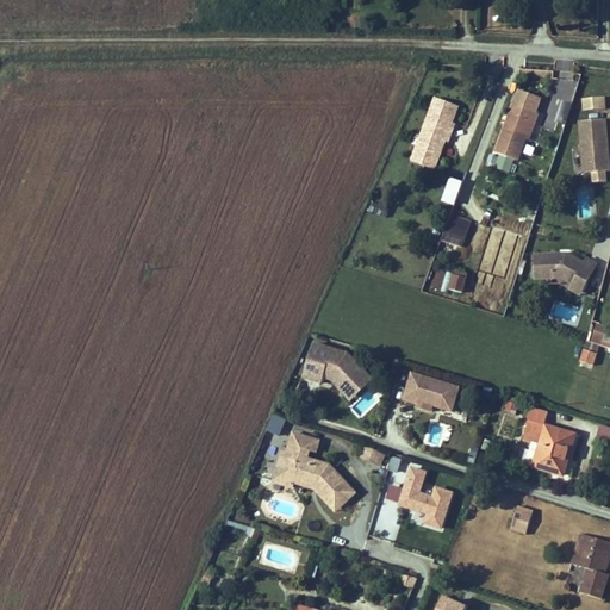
[(582,111),(605,111),(605,98),(582,98),(582,111)]
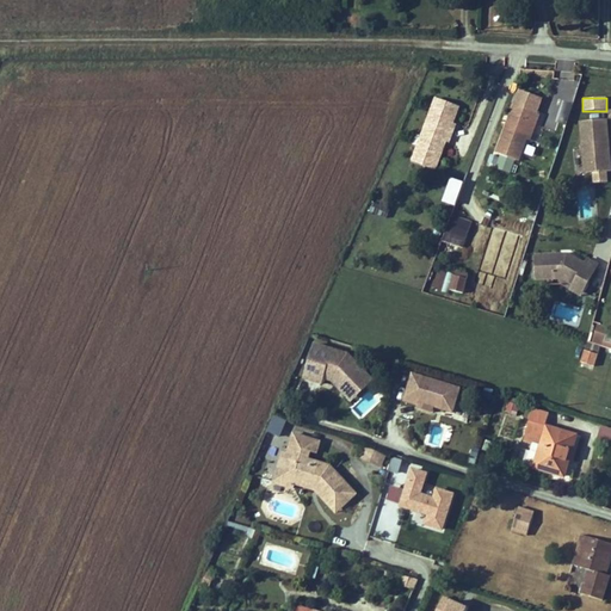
[(457,112),(433,103),(427,119),(424,128),(425,128),(421,136),(411,165),(433,173),(438,162),(434,161),(437,155),(442,144),(446,147),(454,129),(451,128),(449,127),(451,118),(454,119),(457,112)]
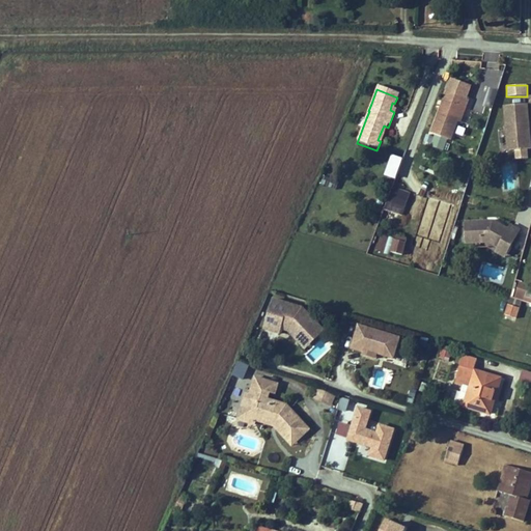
[(444,93),(428,135),(447,142),(454,121),(459,109),(463,110),(466,102),(444,93)]
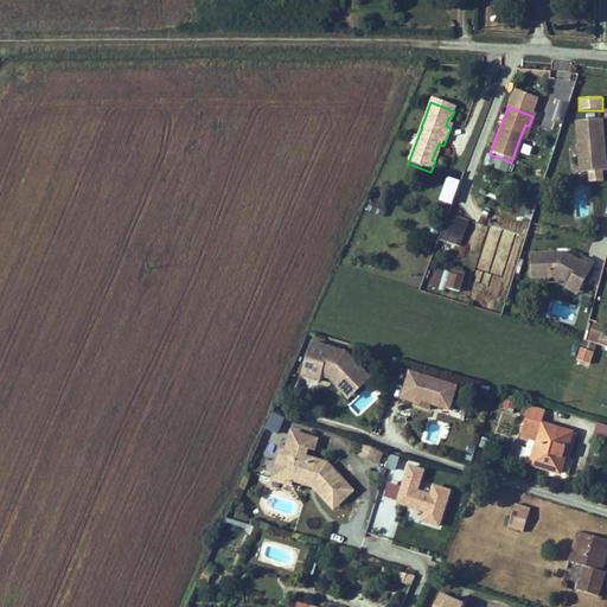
[(602,117),(576,120),(581,171),(606,170),(606,159),(602,159),(601,139),(605,139),(602,117)]
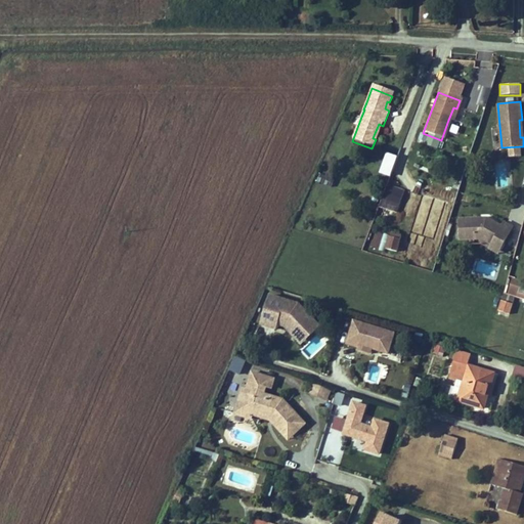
[(453,107),(448,120),(452,122),(456,108),(453,107)]
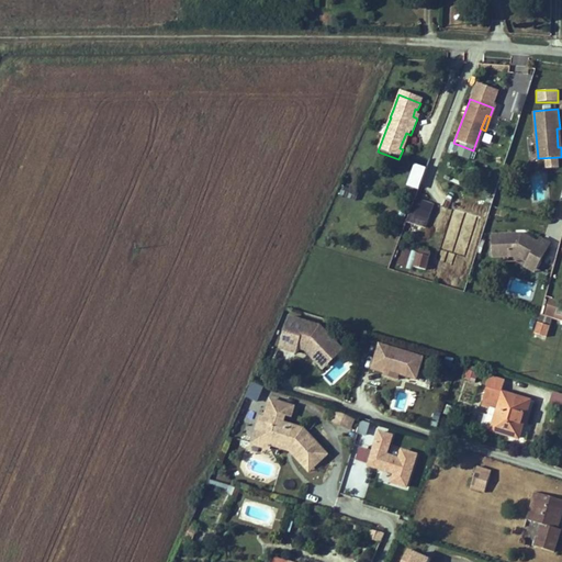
[(544,160),(546,168),(560,166),(558,158),(544,160)]
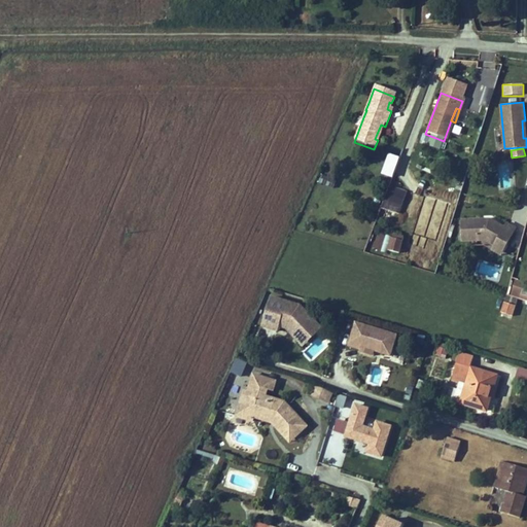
[(388,153),(381,174),(392,178),(399,156),(388,153)]
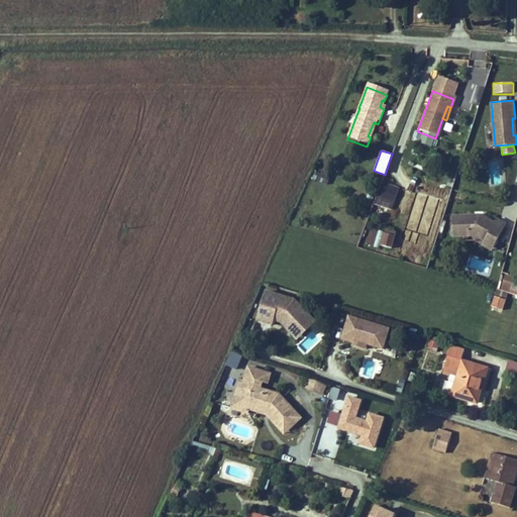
[(393,209),(398,188),(381,184),(375,204),(393,209)]
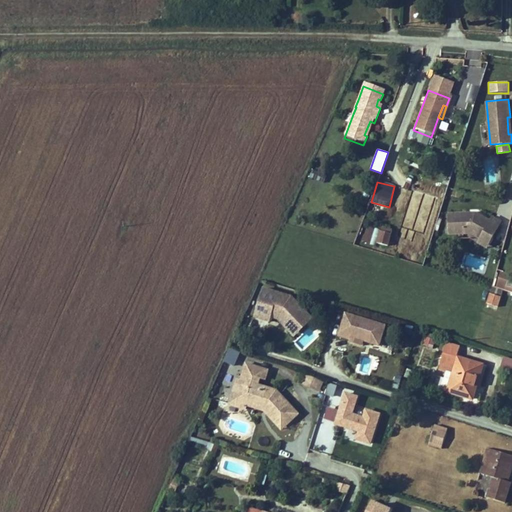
[(471,212),(448,213),(448,233),(459,233),(471,232),(478,237),(482,231),(491,237),(500,222),(490,216),(489,220),(476,212),(474,214),(471,214),(471,212)]
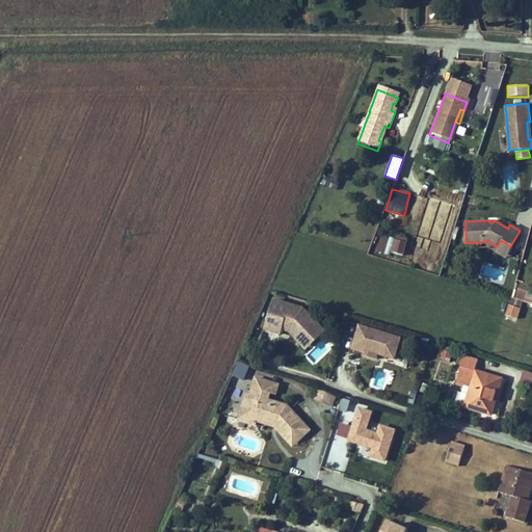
[(489,241),(477,242),(477,247),(487,247),(504,257),(510,246),(501,240),(497,246),(489,241)]
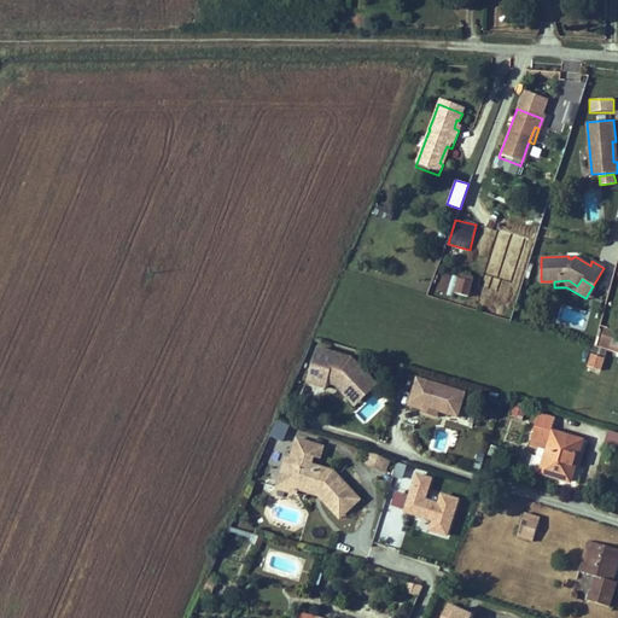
[(470,284),(458,280),(453,293),(465,297),(470,284)]
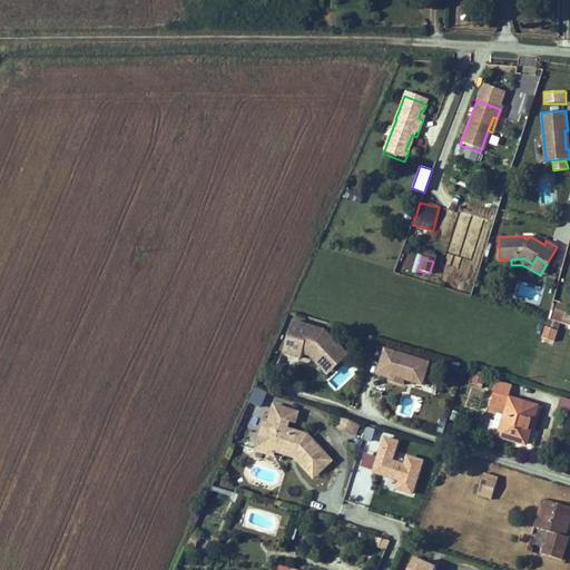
[(350,355),(324,327),(291,321),(283,355),(301,360),(306,354),(326,376),(350,355)]
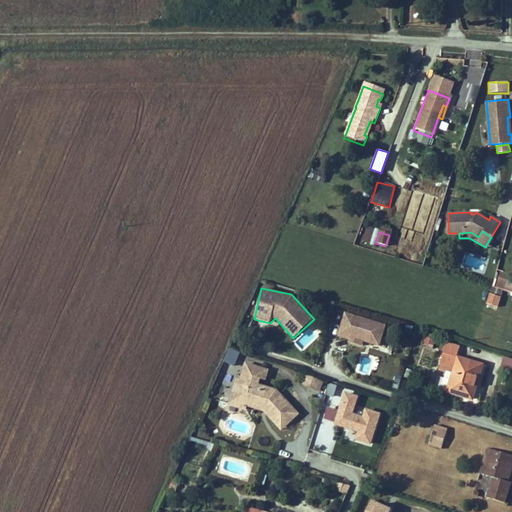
[(497,308),(501,296),(489,293),(485,305),(497,308)]
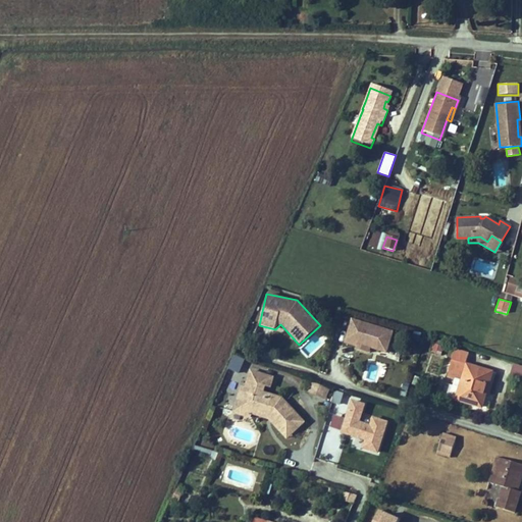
[(394,330),(352,318),(345,342),(358,346),(359,341),(371,344),(371,347),(386,352),(394,330)]
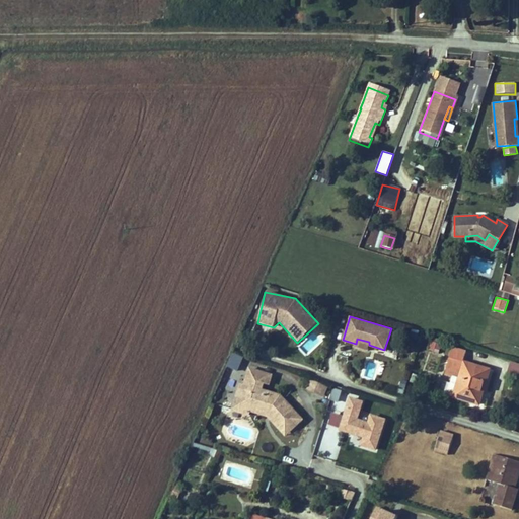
[(357,339),(356,344),(368,347),(369,345),(369,342),(357,339)]
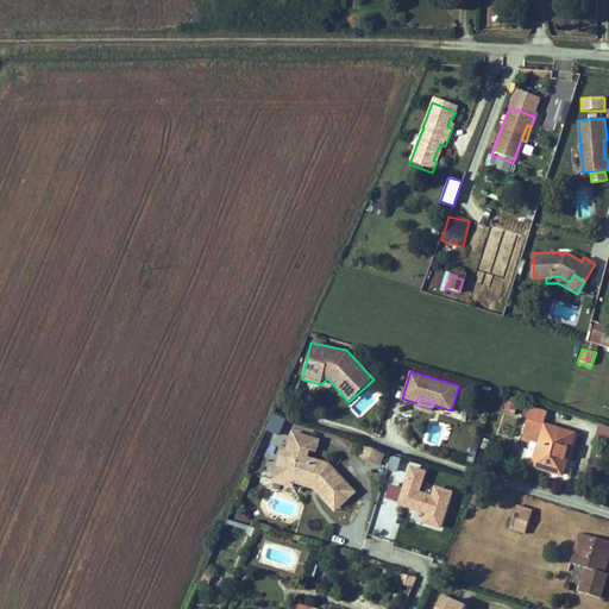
[(506,401),(503,409),(515,413),(518,403),(506,401)]
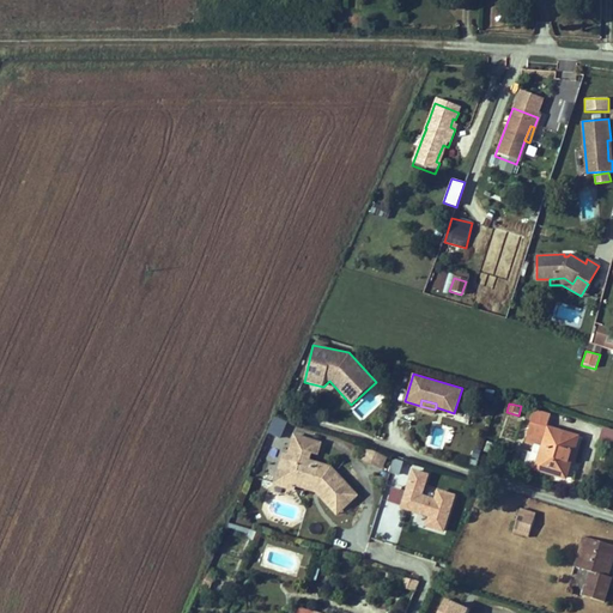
[(267,434),(281,438),(287,422),(273,417),(267,434)]
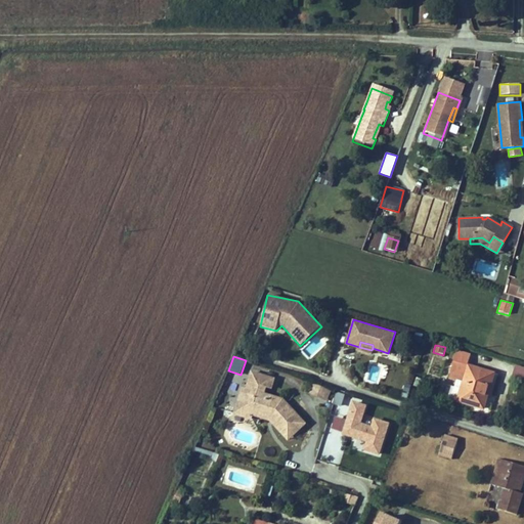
[(493,374),(454,361),(449,377),(464,382),(462,390),(466,391),(462,401),(481,407),(485,394),(487,394),(493,374)]
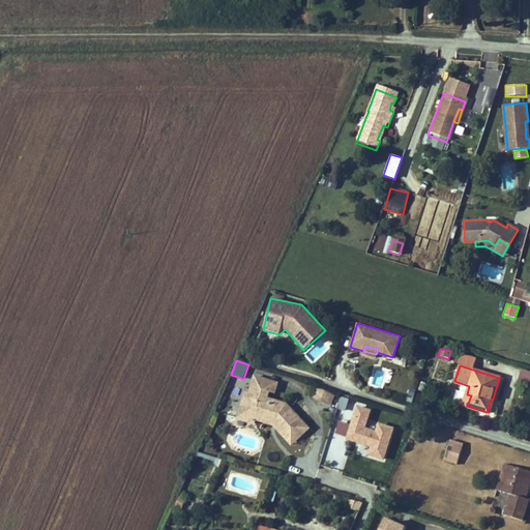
[(529,385),(529,372),(521,370),(518,383),(529,385)]
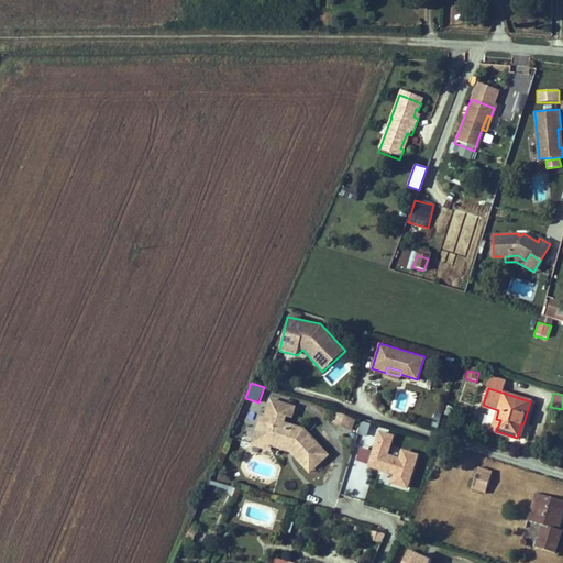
[(287,408),(271,401),(264,419),(260,418),(256,430),(264,432),(261,440),(271,443),(272,440),(291,446),(294,450),(293,451),(299,459),(297,460),(310,476),(329,460),(308,433),(282,426),(285,418),(287,408)]
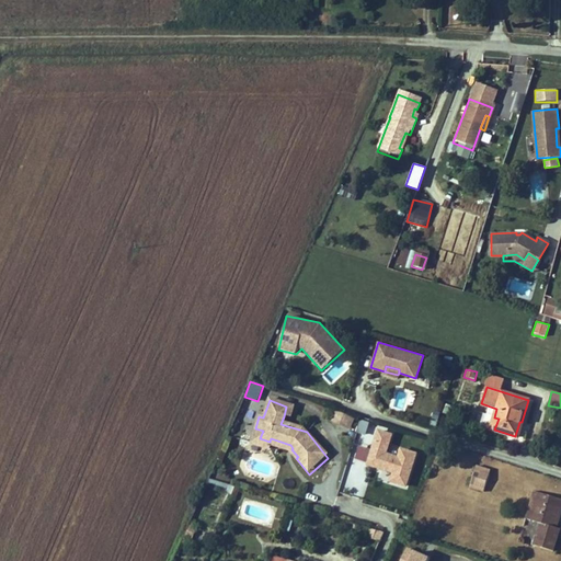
[(286,407),(284,416),(289,419),(293,408),(286,407)]
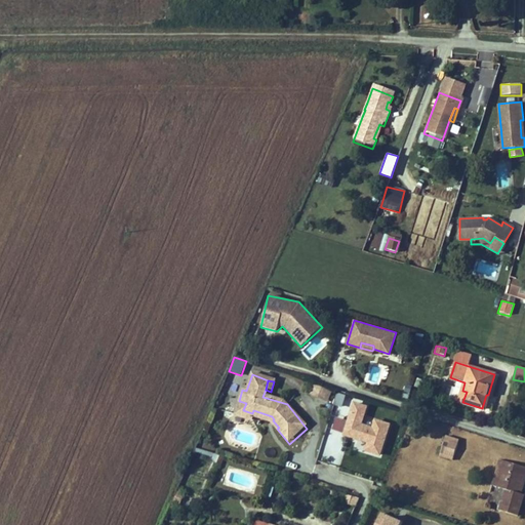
[(315,385),(311,395),(328,401),(331,392),(315,385)]
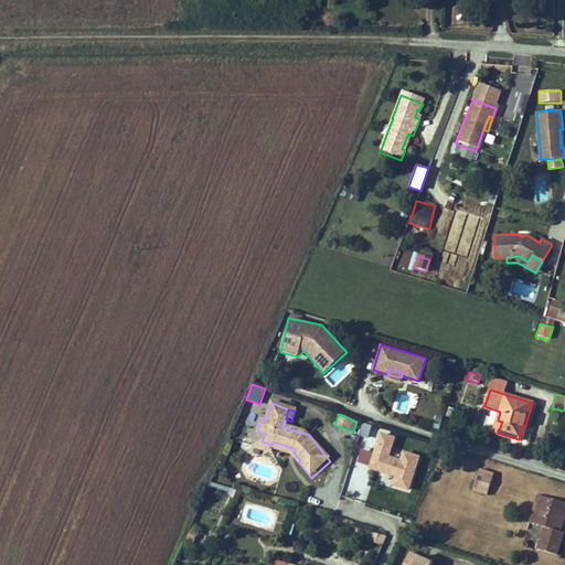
[(356,446),(343,494),(366,501),(374,472),(393,477),(391,487),(411,492),(420,456),(403,450),(401,459),(391,457),(396,434),(362,425),(356,446)]
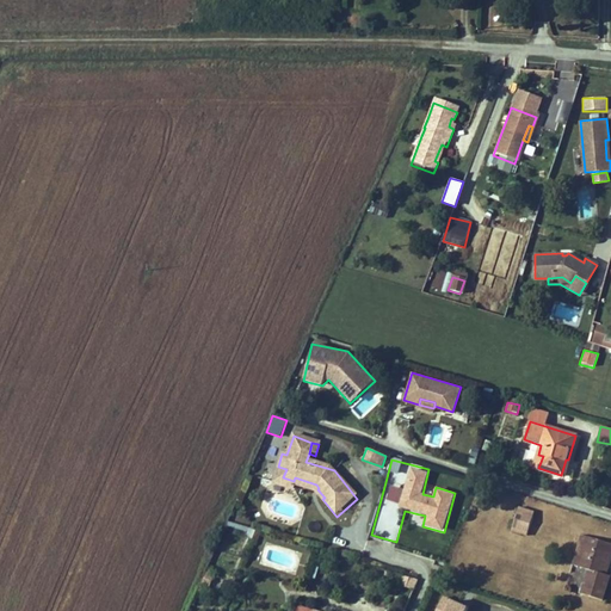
[(283,477),(287,469),(278,467),(272,483),(291,489),(292,485),(318,493),(322,499),(325,498),(318,489),(319,488),(316,485),(295,477),(294,481),(283,477)]
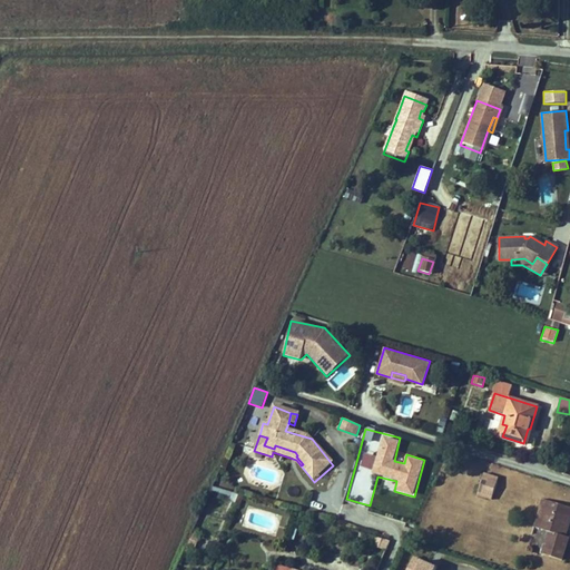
[(492,497),(498,477),(484,473),(479,493),(492,497)]
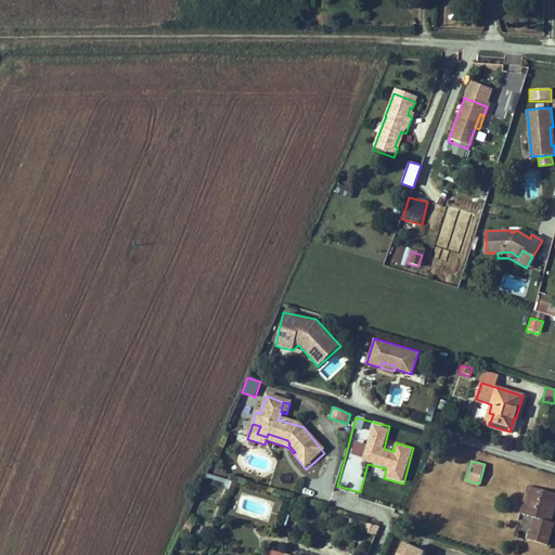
[(533,488),(528,486),(520,513),(526,514),(533,488)]
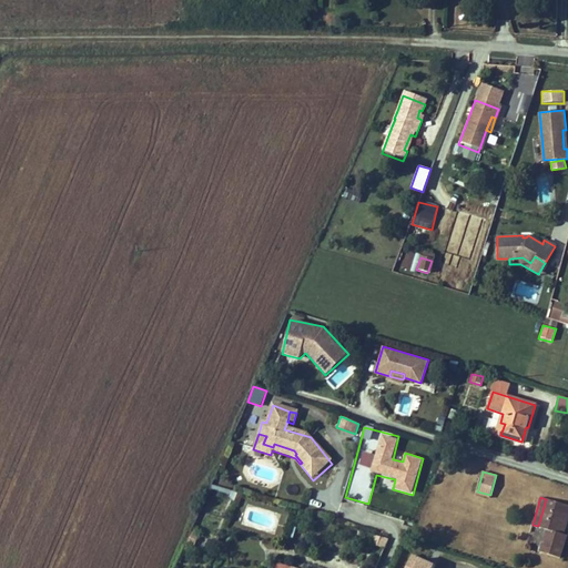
[(558,533),(564,514),(567,515),(567,505),(546,499),(538,526),(547,529),(540,551),(559,557),(566,535),(558,533)]
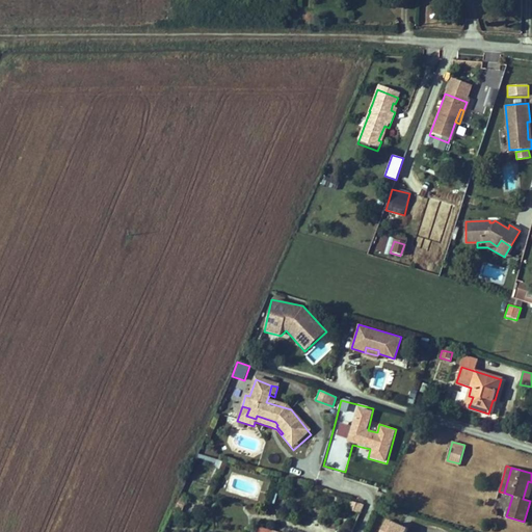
[(531,482),(528,481),(523,499),(530,501),(531,494),(531,482)]
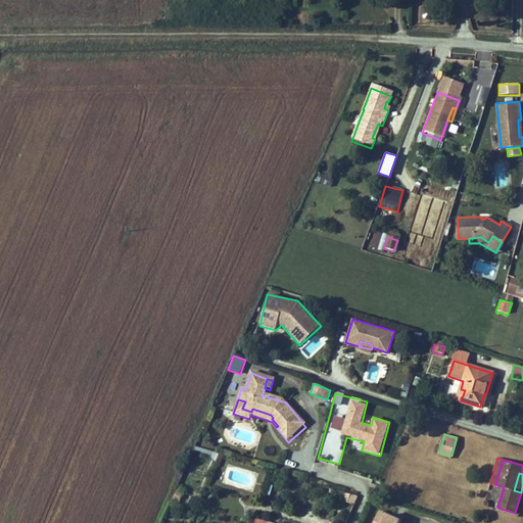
[(340,500),(352,504),(355,495),(343,491),(340,500)]
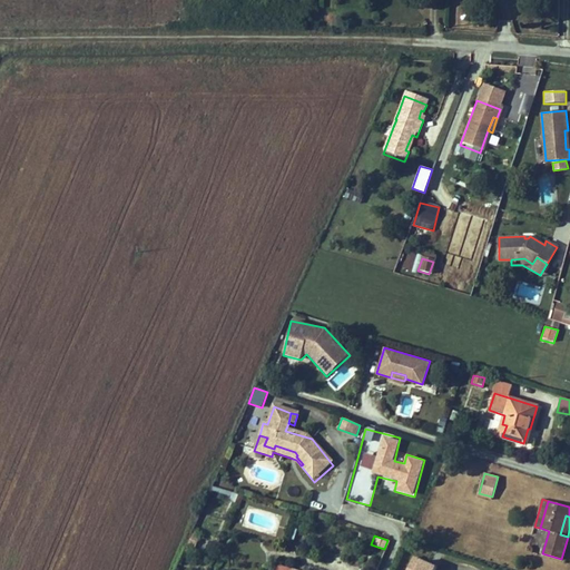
[(434,569),(436,567),(413,557),(406,569),(434,569)]
